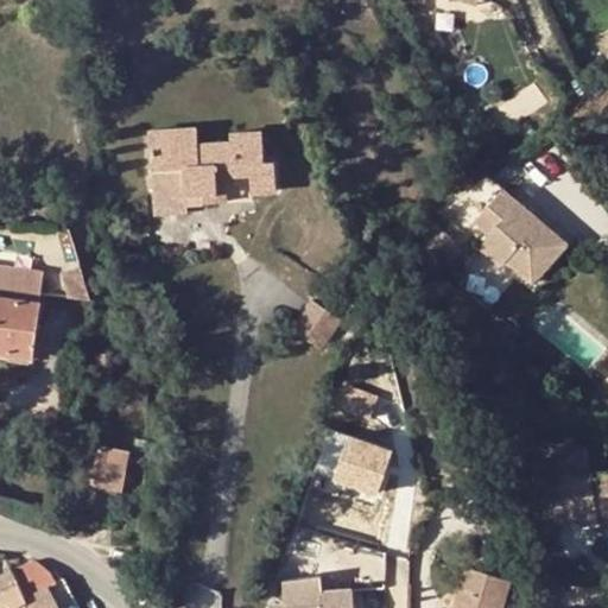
[(197,128),(149,131),(151,171),(183,170),(184,194),(204,194),(206,202),(226,201),(225,176),(251,175),(252,192),(276,191),(273,162),(265,160),(263,132),(230,133),(230,141),(198,144),(197,128)]
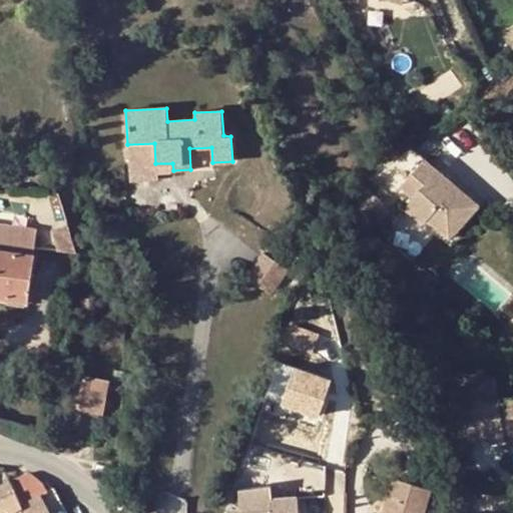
[(385,189),(395,196),(392,200),(414,217),(413,220),(440,239),(467,201),(410,156),(385,189)]
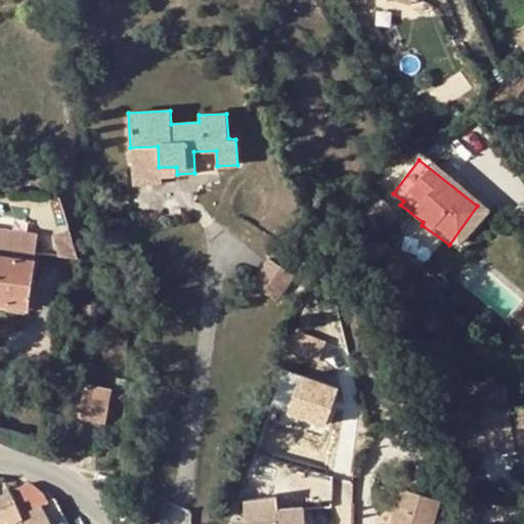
[(370,198),(351,215),(370,236),(389,220),(370,198)]
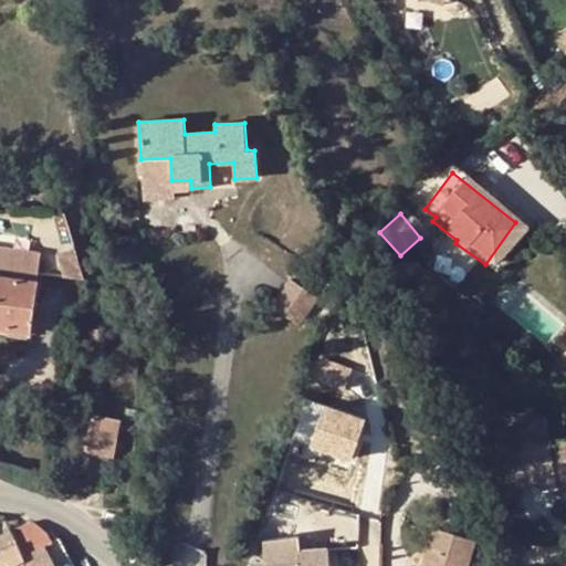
[(40,253),(0,249),(0,327),(30,332),(40,253)]
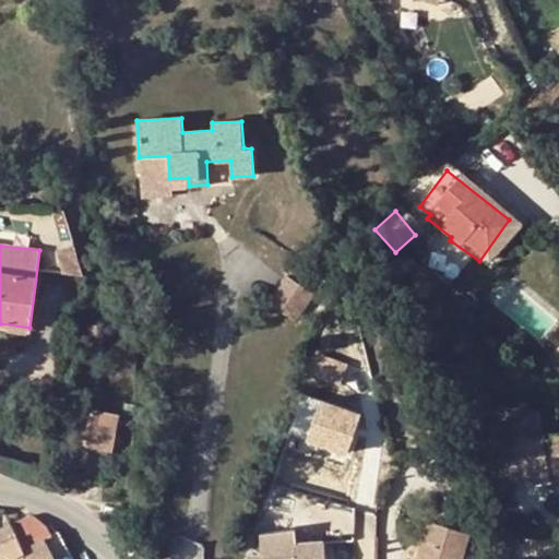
[(317,293),(289,275),(271,302),(299,319),(317,293)]
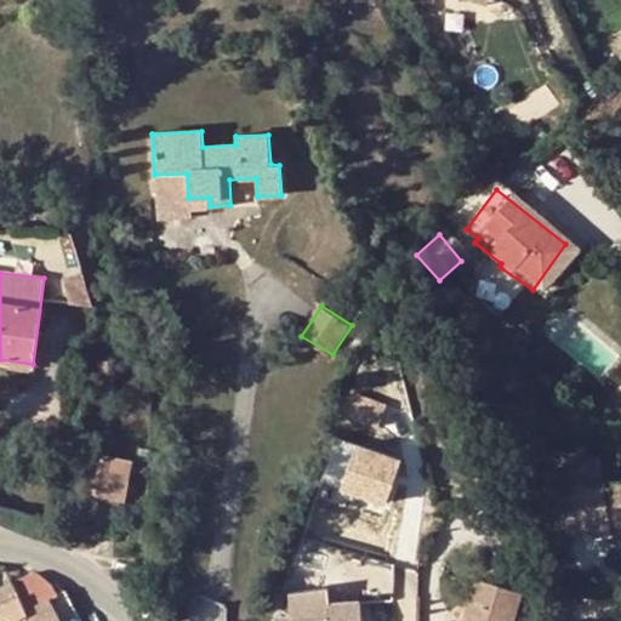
[(119,377),(117,358),(100,362),(103,380),(119,377)]
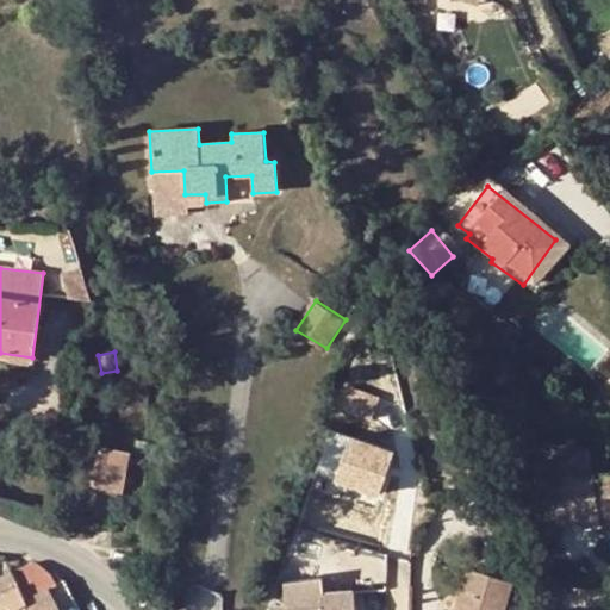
[(372,423),(381,394),(348,383),(337,411),(372,423)]
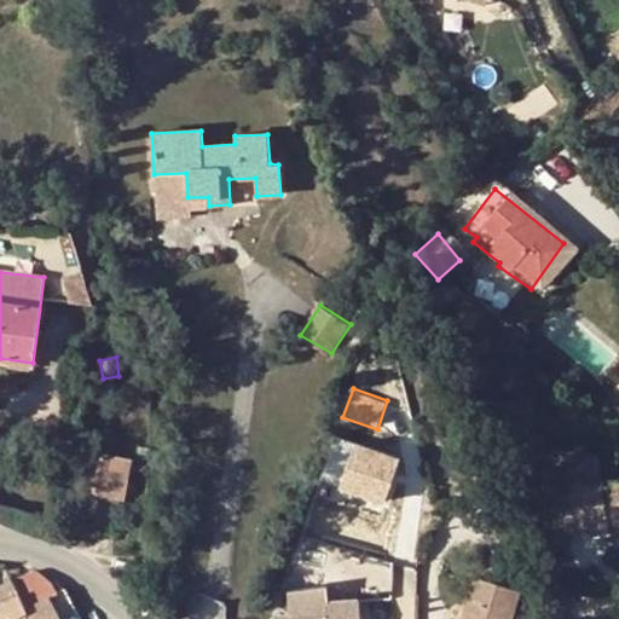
[(320,479),(386,502),(403,455),(337,432),(320,479)]
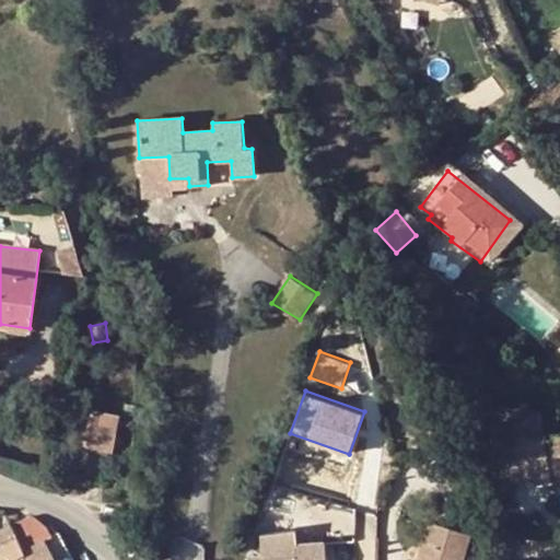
[(119,418),(91,411),(84,445),(113,451),(119,418)]
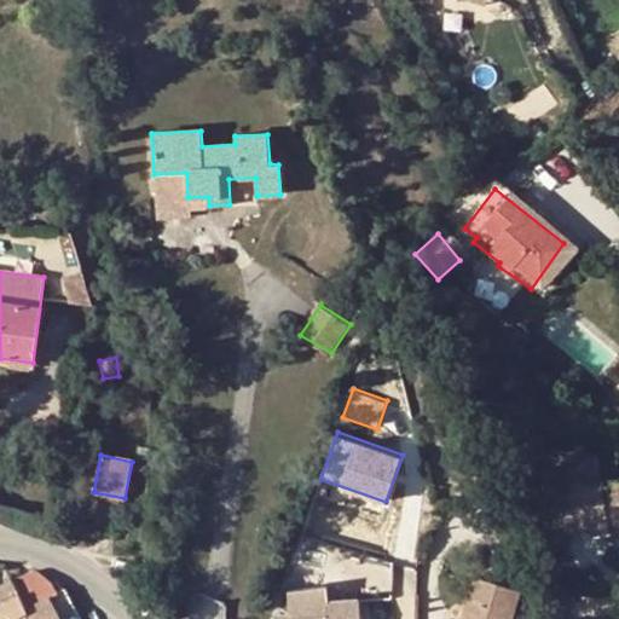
[(618,479),(601,481),(605,525),(618,524),(618,479)]
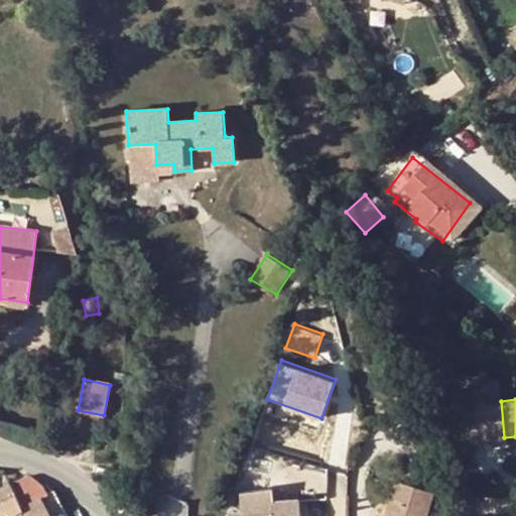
[(515,436),(504,437),(504,444),(515,443),(515,436)]
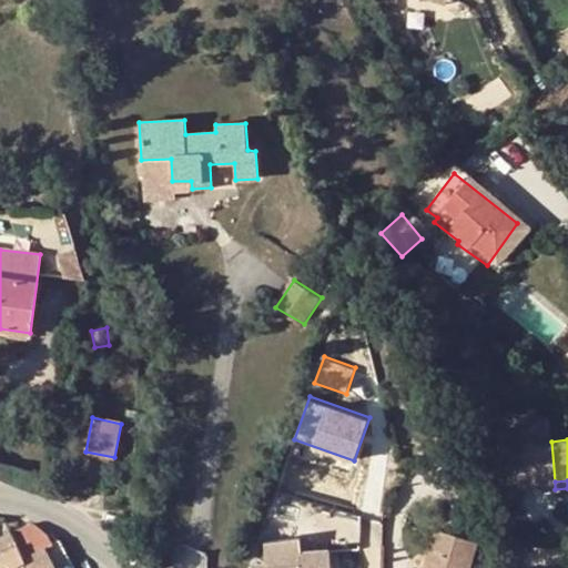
[(21,551),(26,560),(28,567),(56,567),(47,549),(61,541),(32,524),(13,533),(14,536),(21,551)]
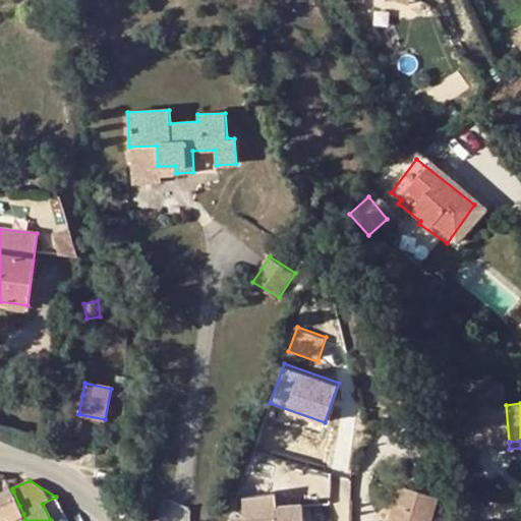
[(429,520),(437,495),(399,484),(388,520),(429,520)]
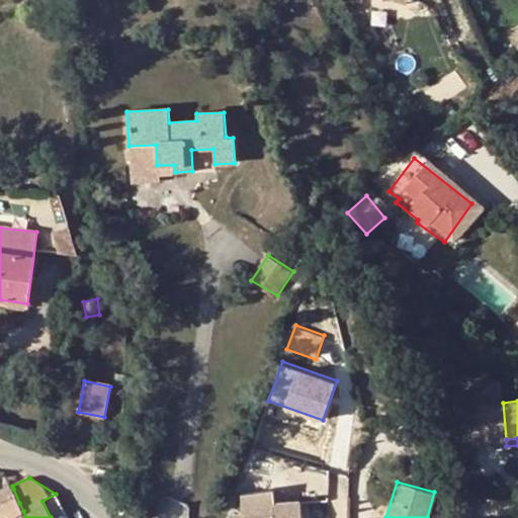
[(12,486),(0,491),(0,512),(2,517),(9,517),(23,511),(19,503),(13,489),(12,486)]
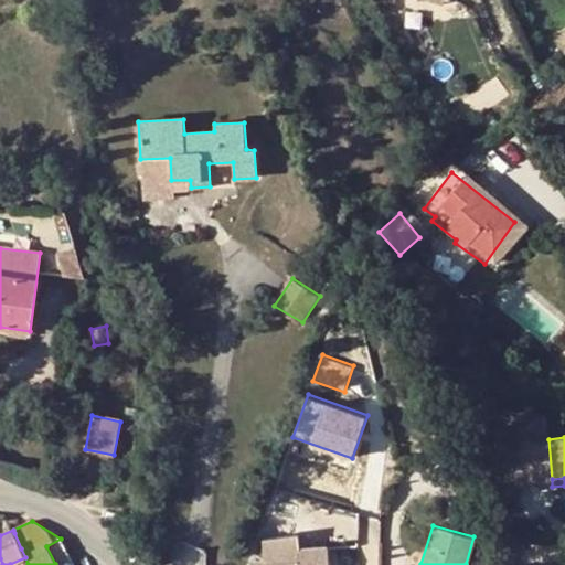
[(298,564),(300,548),(298,534),(263,537),(263,552),(275,552),(274,564),(298,564)]
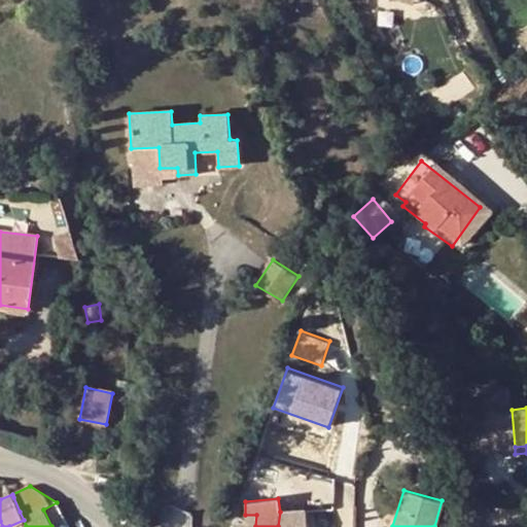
[(69,526),(57,502),(43,510),(51,526),(69,526)]
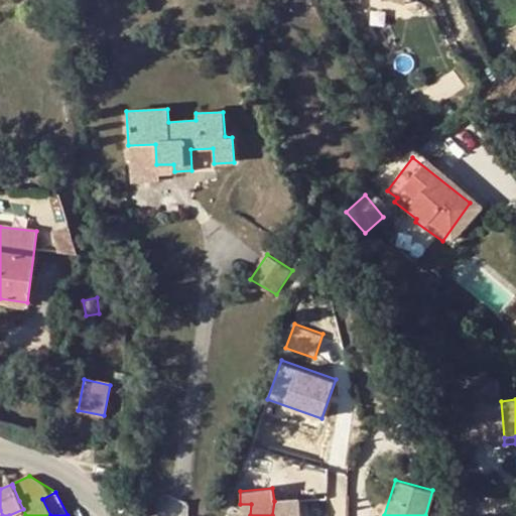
[(298,515),(298,500),(274,501),(272,515),(298,515)]
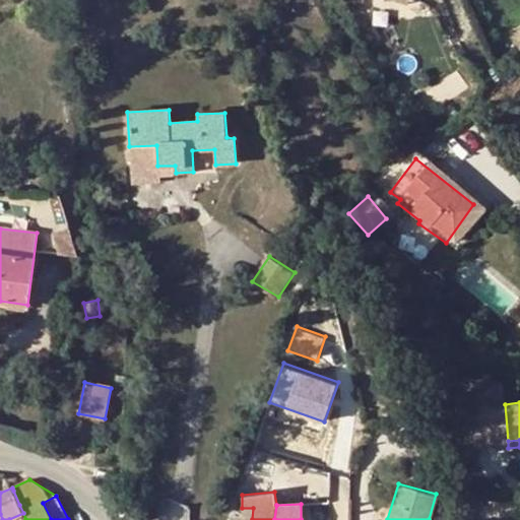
[(252,519),(253,508),(242,508),(242,516),(232,517),(232,519),(252,519)]
